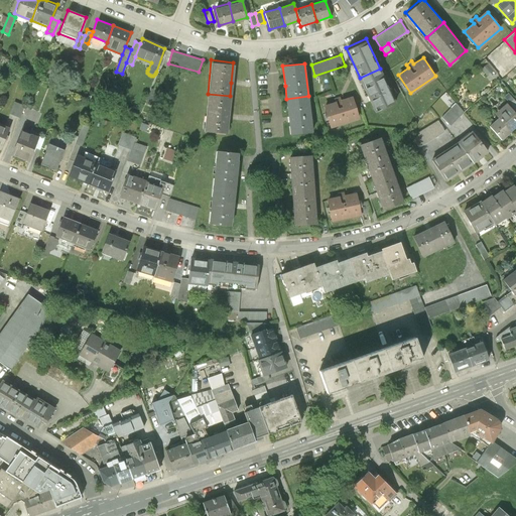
[(487,63),(481,69),(487,75),(493,70),(487,63)]
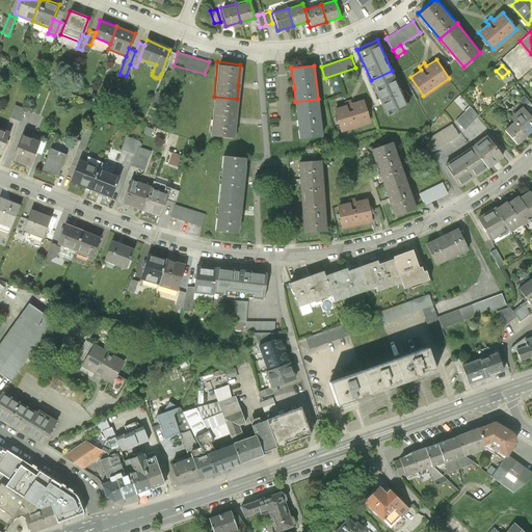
[(371,80),(387,113),(407,104),(392,71),(371,80)]
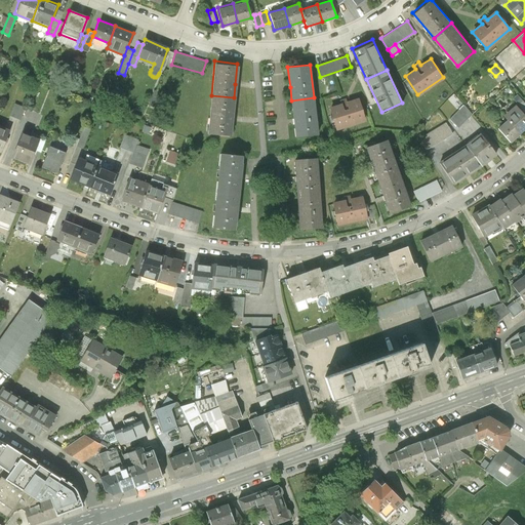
[(154,90),(148,106),(153,108),(159,92),(154,90)]
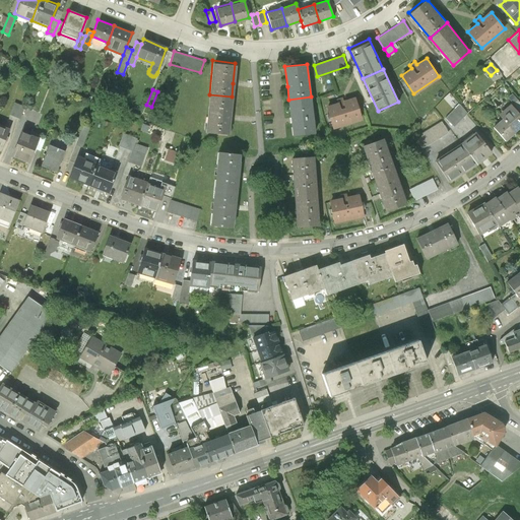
[(519,101),(512,92),(508,96),(516,106),(519,102),(519,101)]
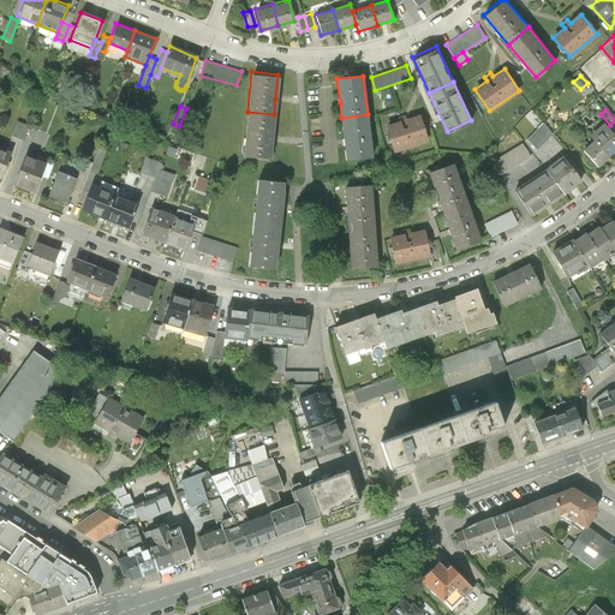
[(274,114),(248,112),(243,154),(269,156),(272,138),(274,114)]
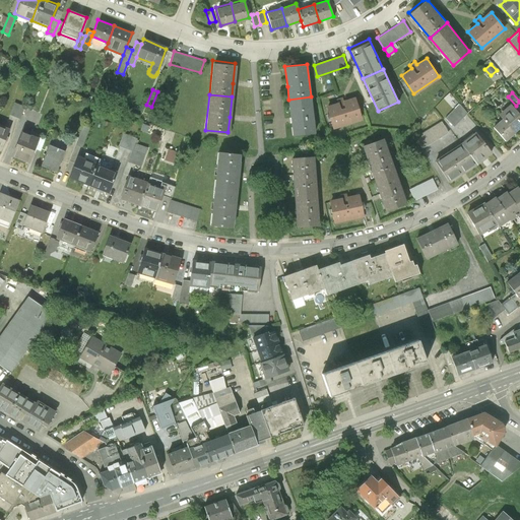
[(311,96),(288,100),(291,120),(293,135),(315,133),(311,96)]
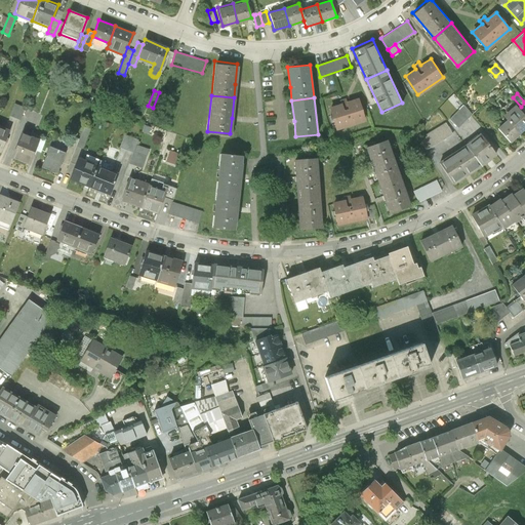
[(340,103),(329,107),(336,128),(365,120),(359,97),(347,102),(346,98),(339,99),(340,103)]
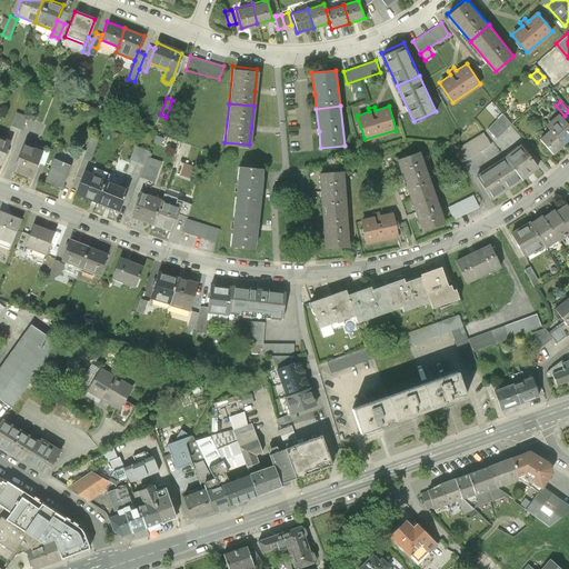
[(16,111),(10,126),(21,130),(27,116),(16,111)]
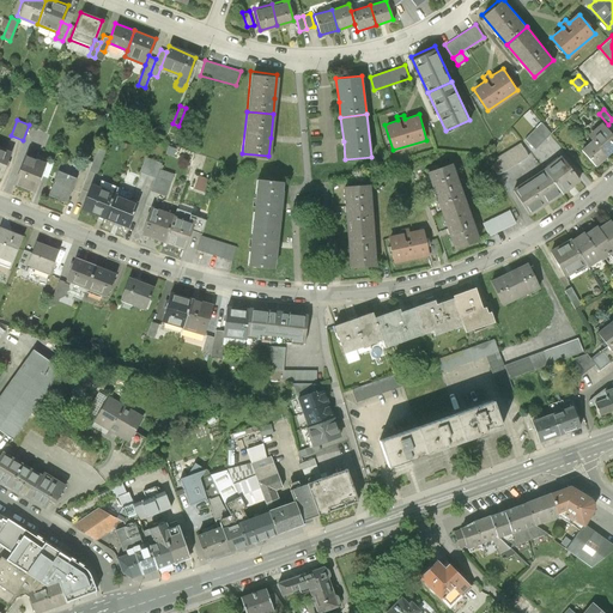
[(541,121),(525,139),(535,149),(551,133),(541,121)]
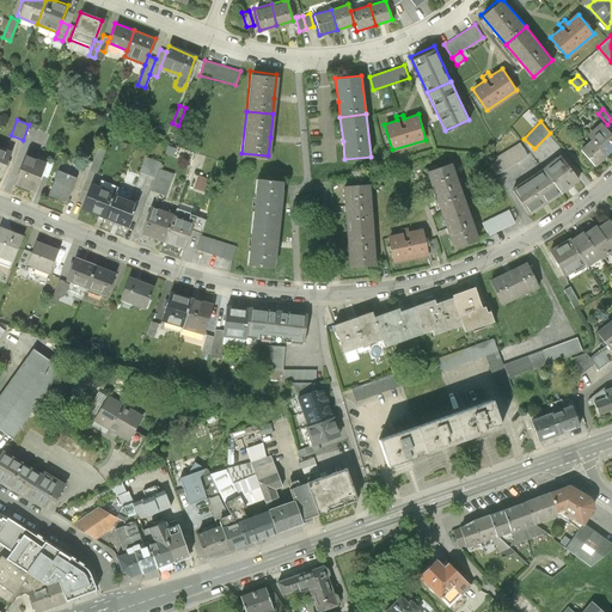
[(611,134),(600,121),(587,134),(592,139),(606,155),(611,150),(611,134)]
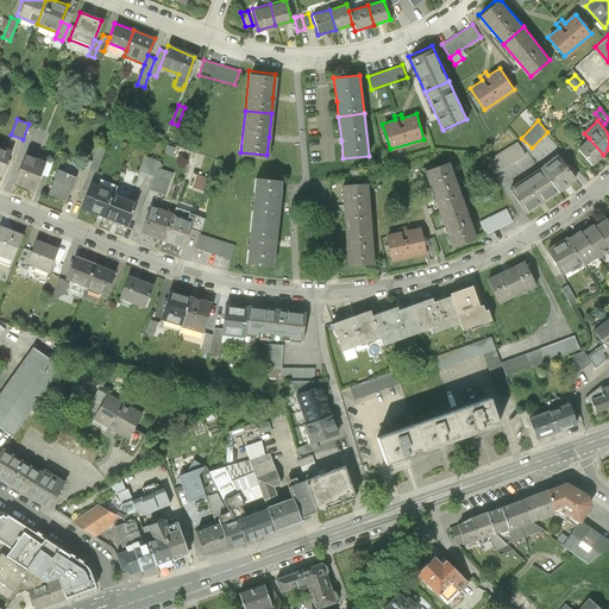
[(603,155),(589,138),(576,148),(591,164),(603,155)]
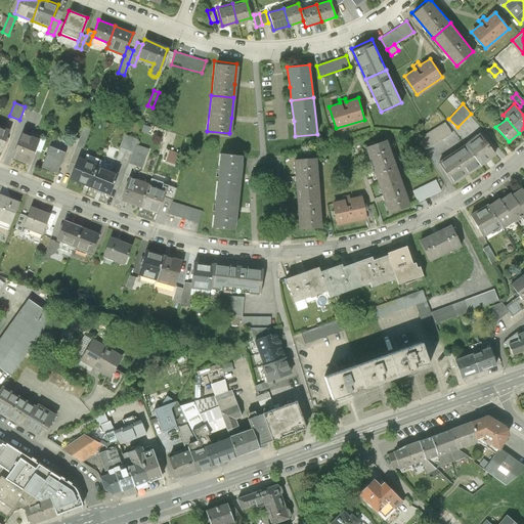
[(445,122),(418,138),(425,149),(451,133),(445,122)]
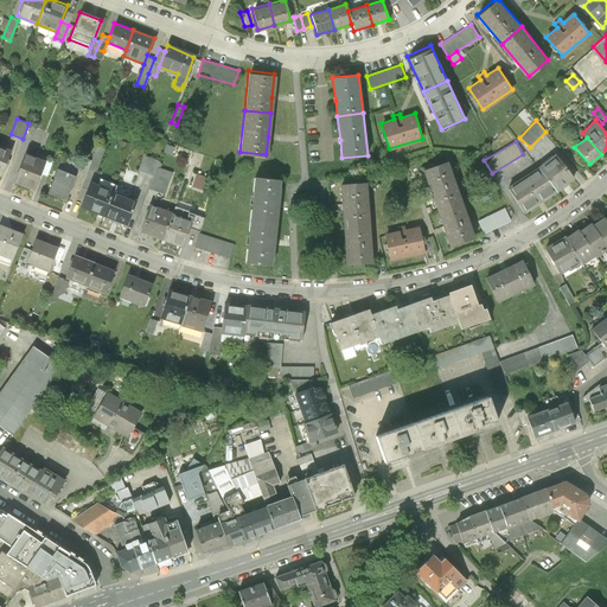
[(166,142),(164,152),(171,154),(174,146),(166,142)]
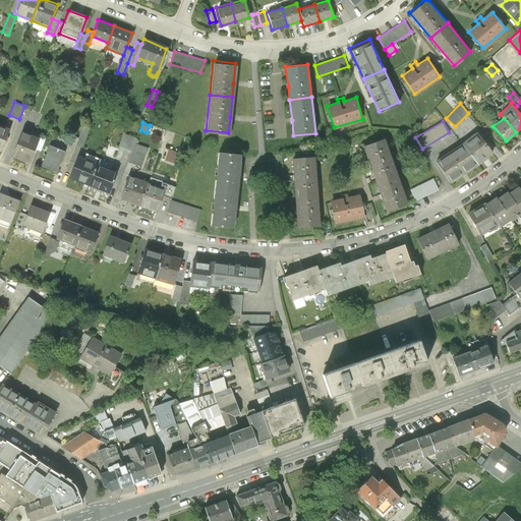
[(0,124),(0,150),(1,151),(9,128),(0,124)]
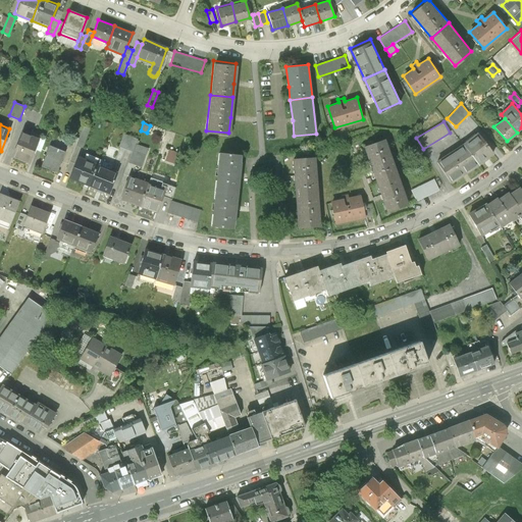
[(77,138),(74,145),(82,147),(90,127),(83,124),(77,138)]
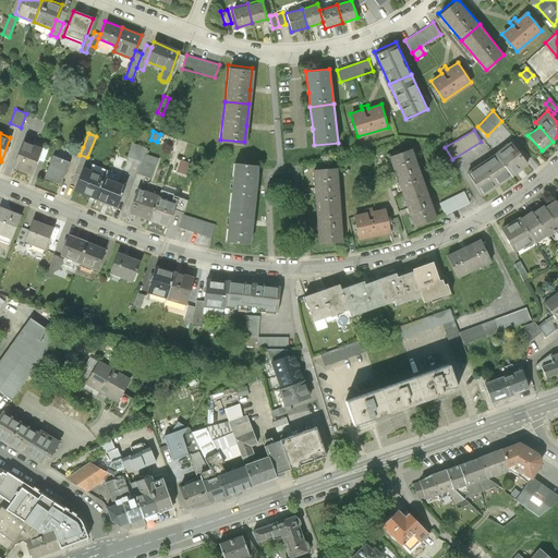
[(22,141),(12,166),(31,173),(36,157),(40,148),(22,141)]
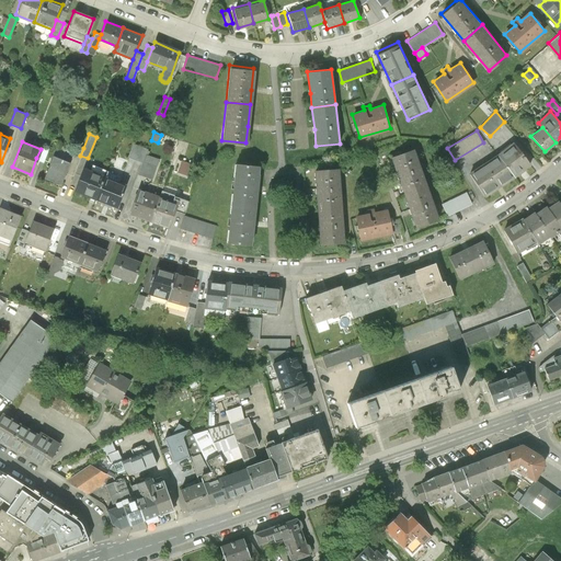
[(512,141),(496,153),(514,176),(530,164),(512,141)]
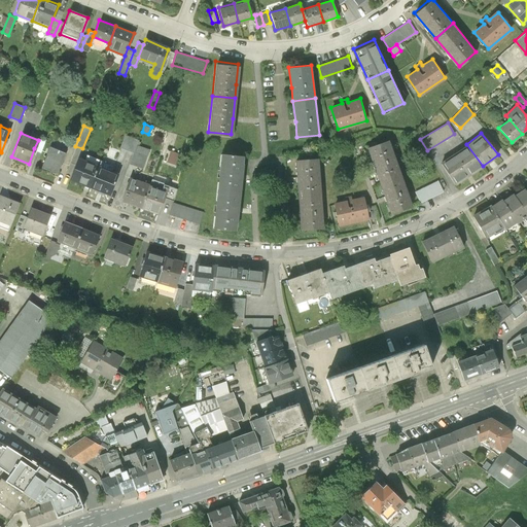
[(119,147),(134,152),(136,145),(138,140),(125,135),(119,147)]
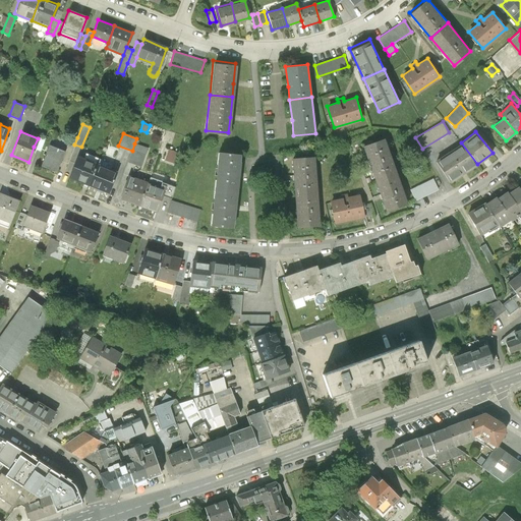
[(64,150),(60,160),(67,163),(74,145),(77,137),(70,134),(64,150)]
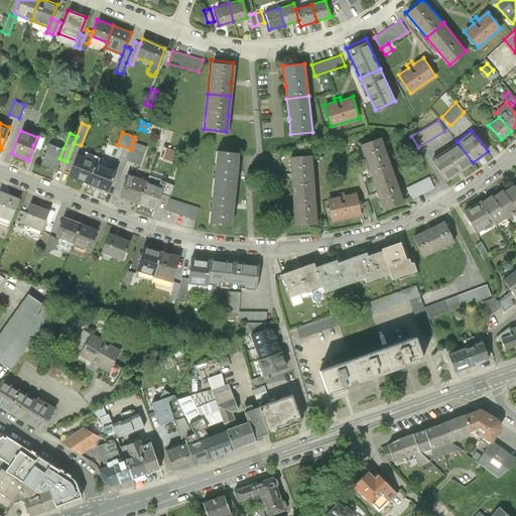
[(37,137),(33,145),(39,148),(44,136),(38,134),(37,137)]
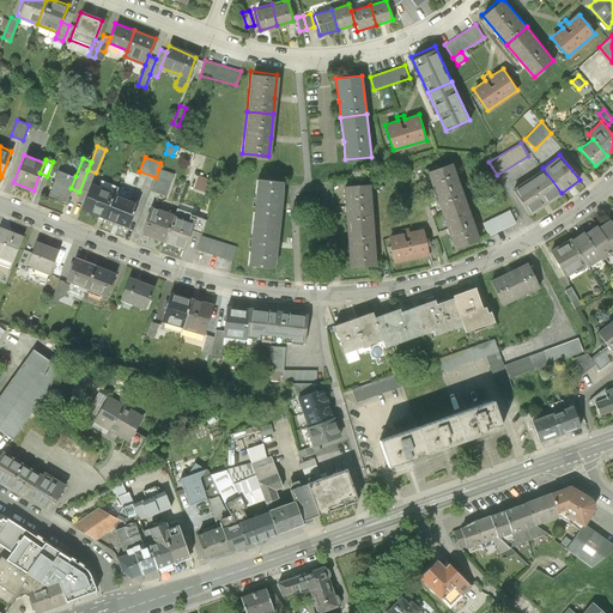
[(436,193),(442,211),(467,201),(453,162),(428,170),(436,193)]
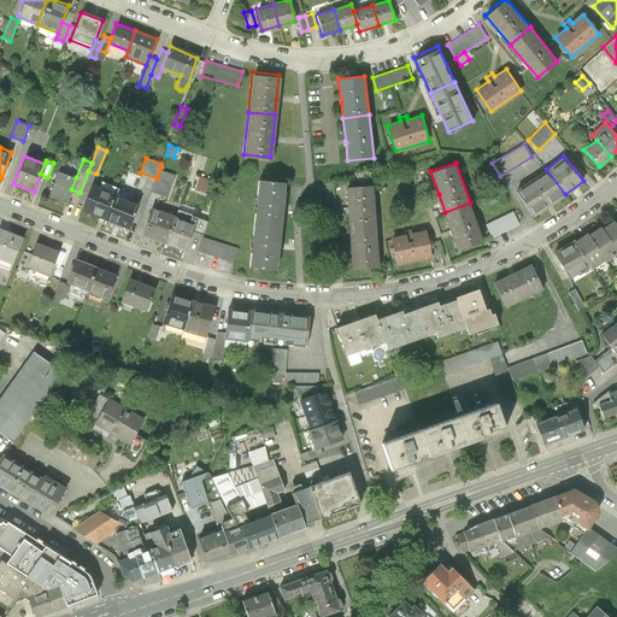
[(565,194),(546,169),(515,189),(533,216),(565,194)]
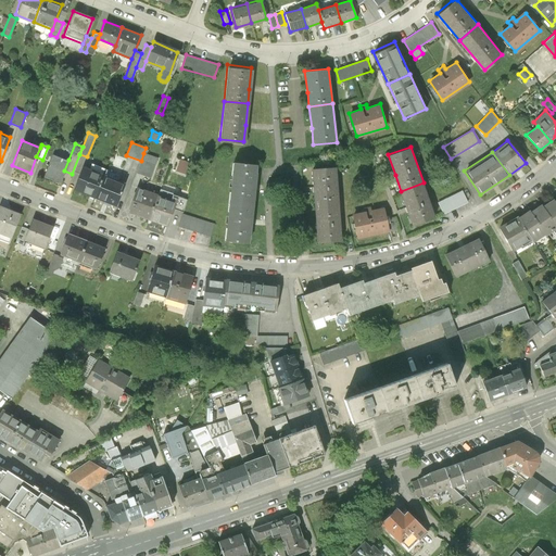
[(68,160),(51,153),(42,176),(60,182),(64,171),(68,160)]
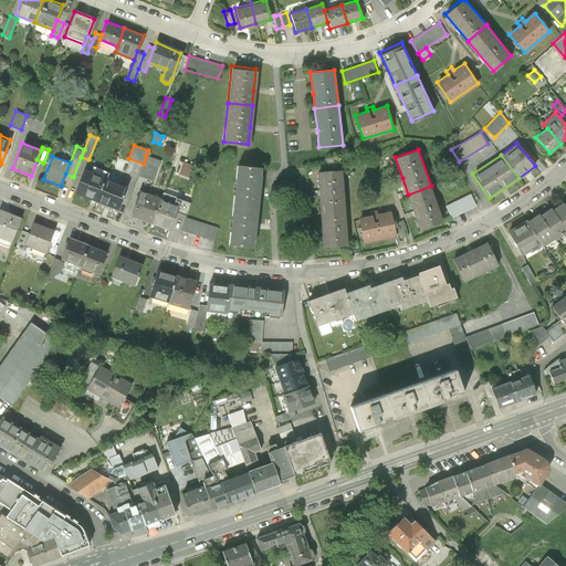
[(144,164),(139,175),(153,180),(160,160),(146,156),(144,164)]
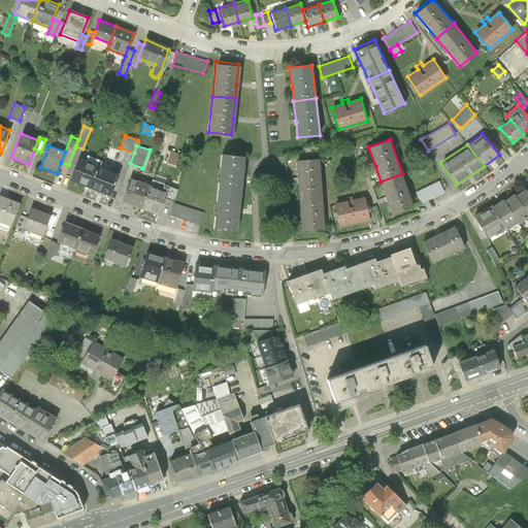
[(84,158),(78,156),(69,179),(89,187),(98,164),(100,159),(86,154),(84,158)]
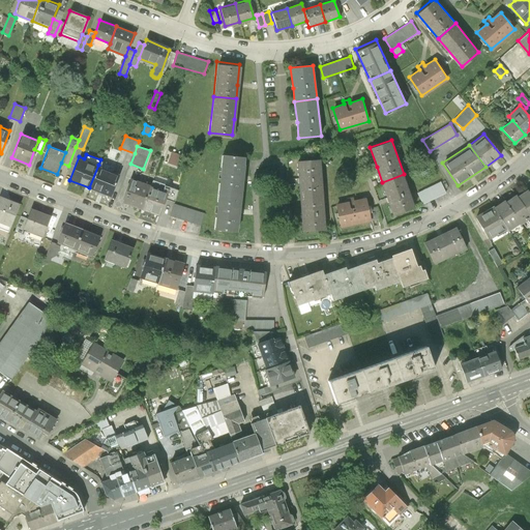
[(244,156),(222,154),(218,189),(241,193),(244,156)]
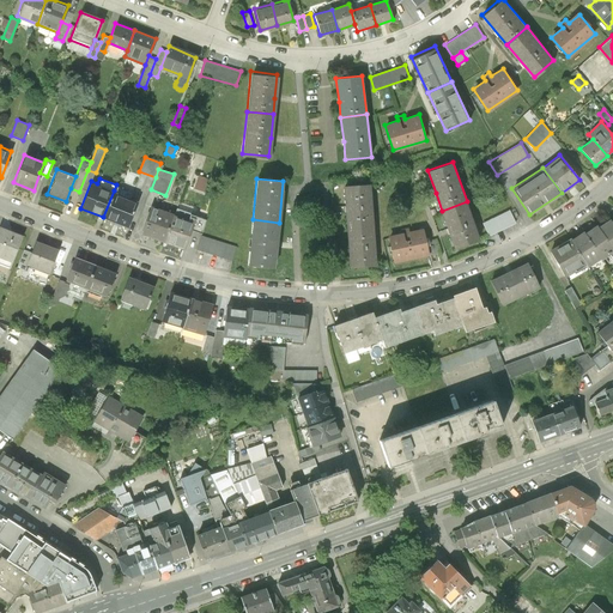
[(345,210),(346,228),(372,225),(370,183),(343,186),(345,210)]
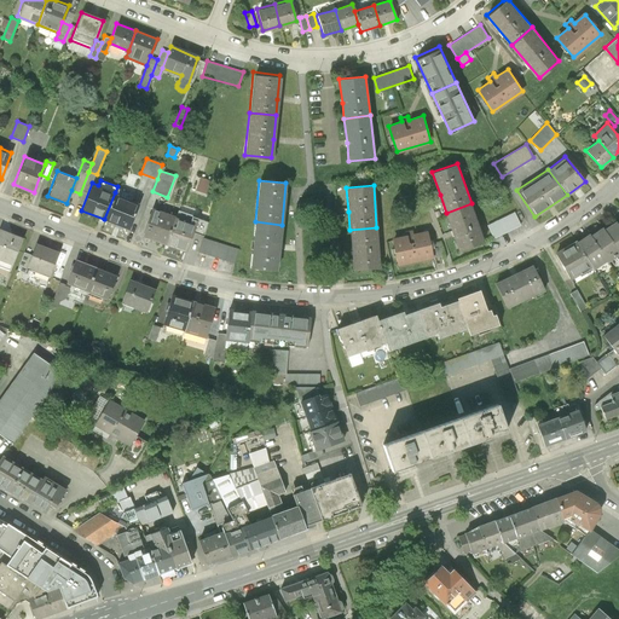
[(139,202),(115,192),(104,219),(128,230),(139,202)]
